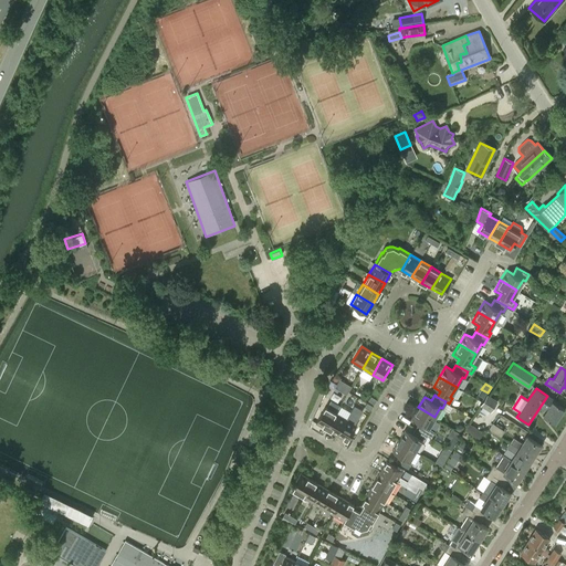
[(498,401),(488,395),(480,406),(491,412),(498,401)]
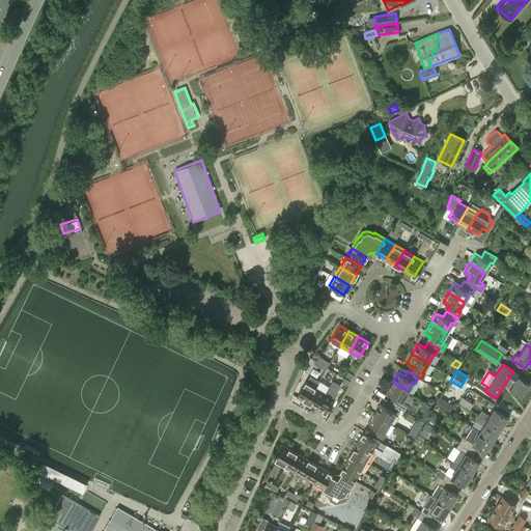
[(513,371),(507,381),(512,385),(509,390),(520,397),(529,384),(522,379),(523,376),(513,371)]
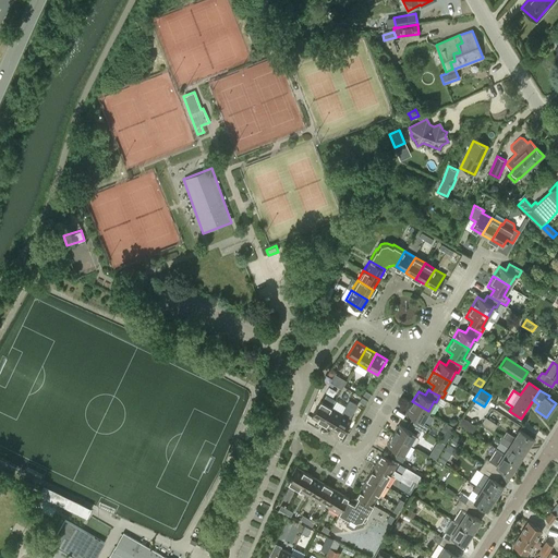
[(322,422),(331,407),(320,400),(312,416),(322,422)]
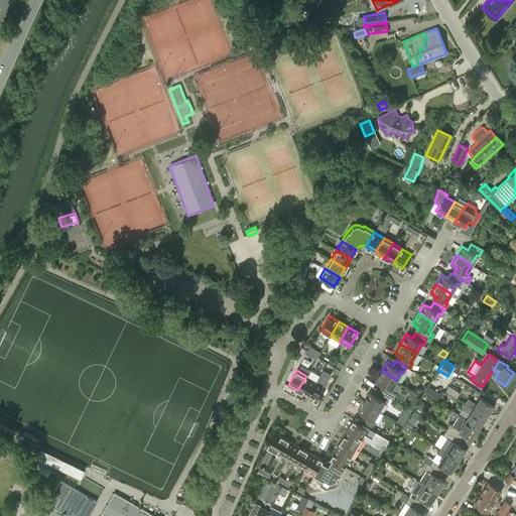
[(323,370),(315,381),(306,396),(316,402),(325,387),(323,386),(330,374),(323,370)]
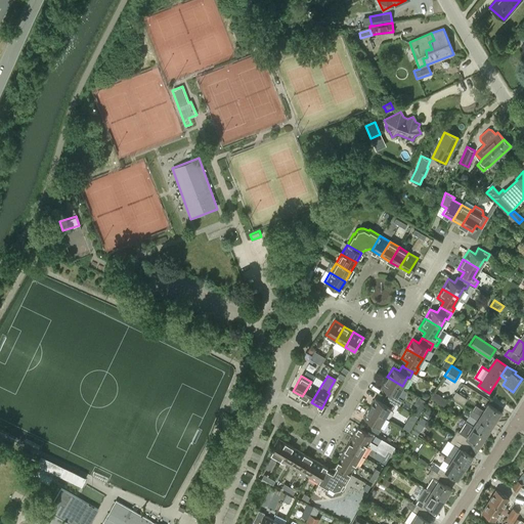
[(396,395),(402,386),(387,377),(381,387),(388,391),(384,396),(395,402),(398,404),(401,398),(396,395)]
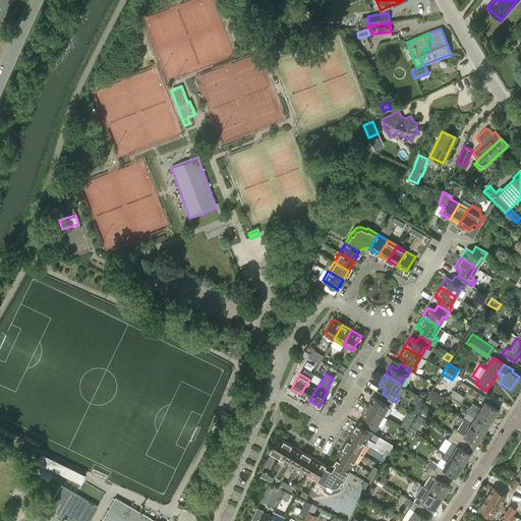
[(300,394),(309,400),(319,385),(309,380),(300,394)]
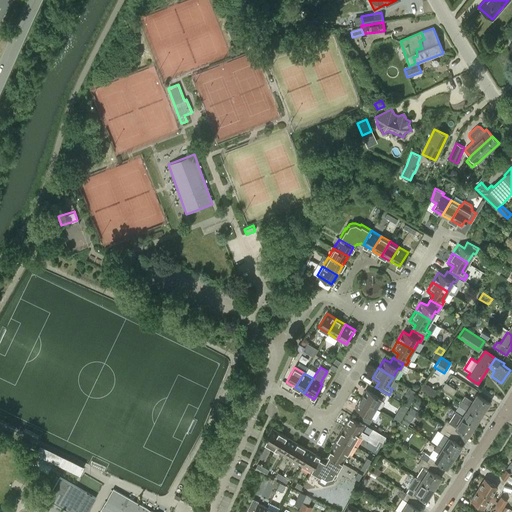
[(453,395),(456,390),(445,382),(442,388),(453,395)]
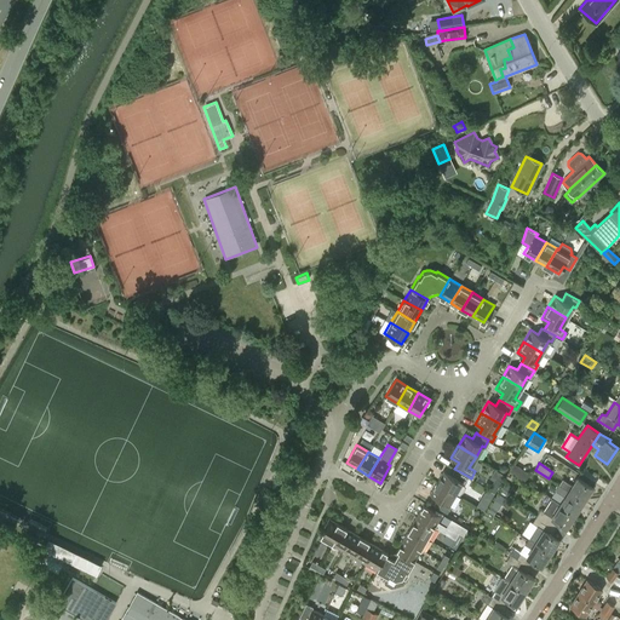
[(528,474),(514,464),(509,471),(524,481),(528,474)]
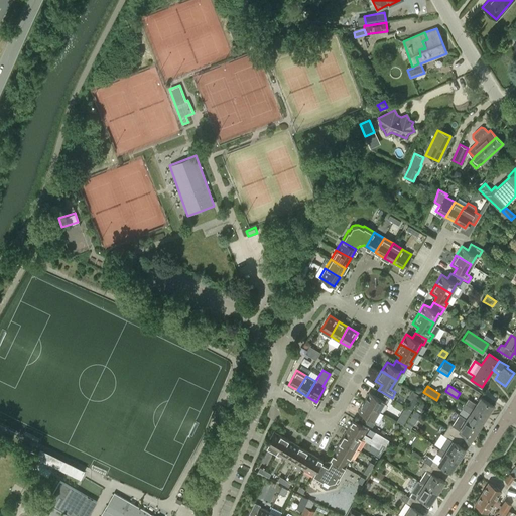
[(386,402),(389,396),(378,390),(375,395),(369,391),(363,401),(378,410),(384,400),(386,402)]
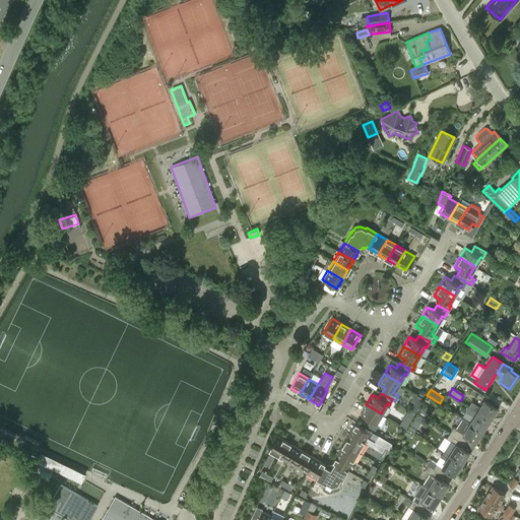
[(468,406),(477,411),(490,419),(497,408),(484,400),(480,406),(471,401),(468,406)]
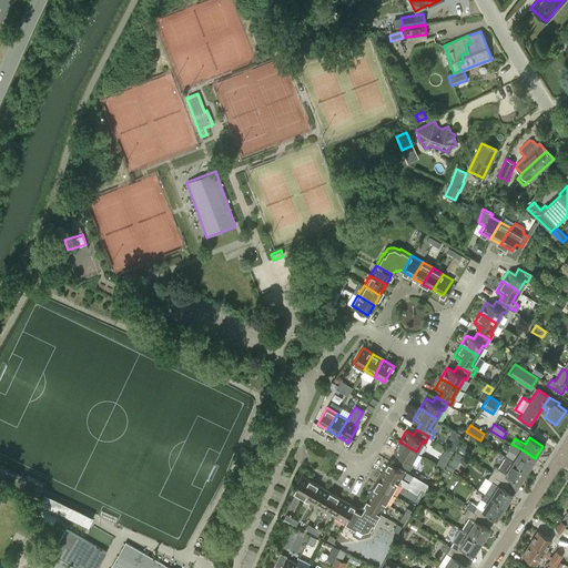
[(411,462),(416,452),(399,442),(394,453),(401,456),(397,462),(409,469),(413,463),(411,462)]
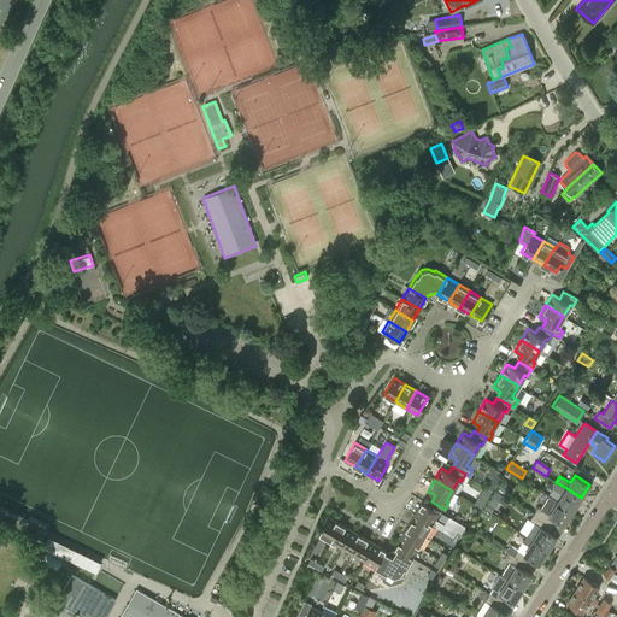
[(503,492),(509,483),(503,480),(497,488),(503,492)]
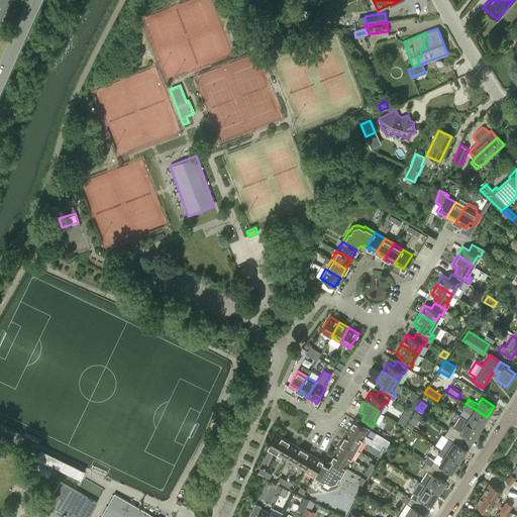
[(480,428),(487,417),(475,409),(466,404),(462,409),(471,415),(467,420),(480,428)]
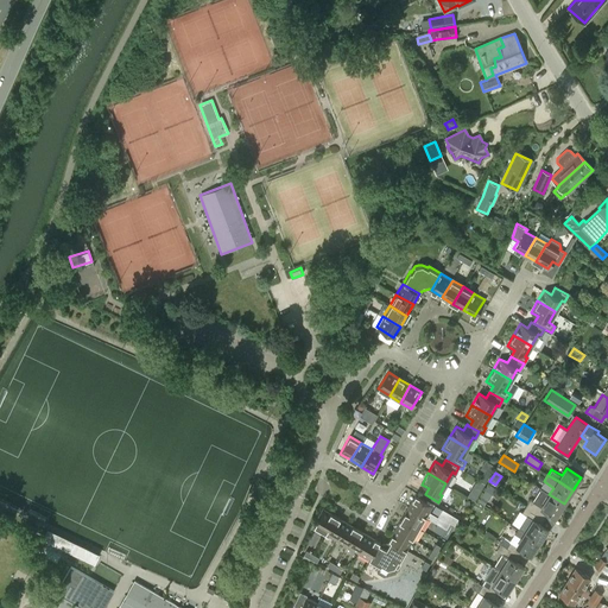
[(477,479),(468,495),(475,500),(485,483),(477,479)]
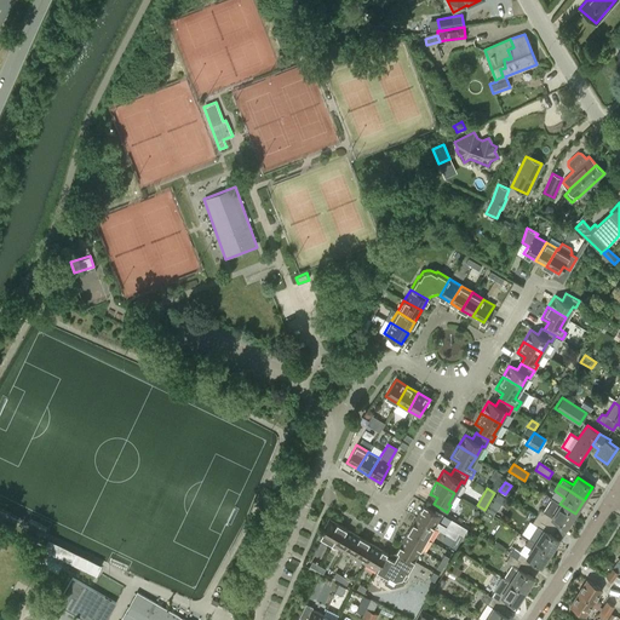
[(505,498),(497,493),(489,505),(491,505),(497,510),(498,510),(505,498)]
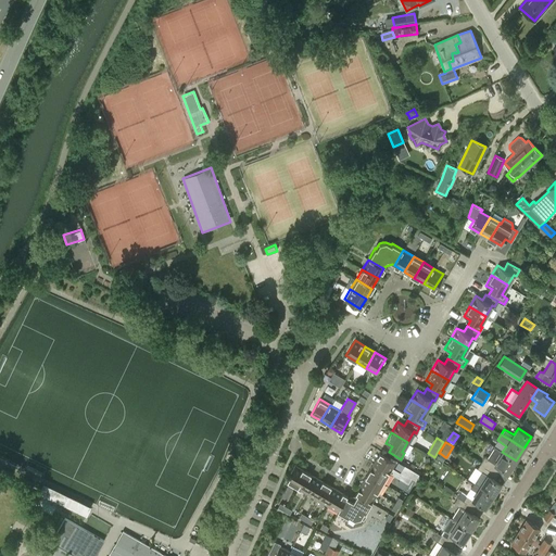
[(508,472),(516,460),(502,452),(494,447),(488,458),(484,457),(481,463),(497,474),(501,468),(508,472)]
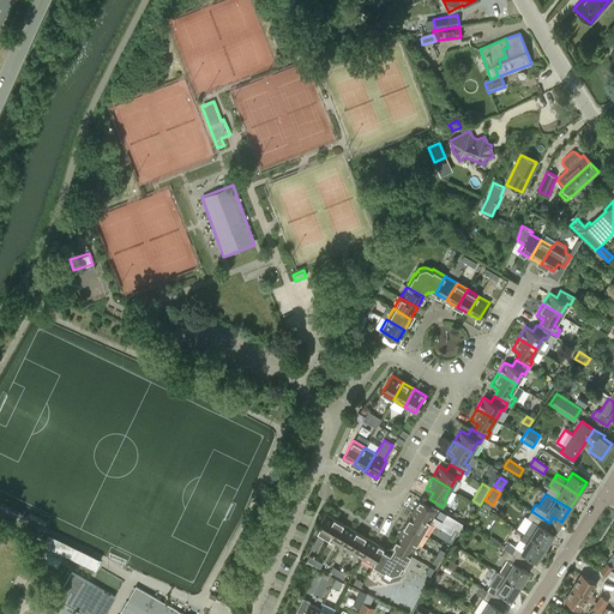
[(419,499),(413,511),(429,521),(437,510),(419,499)]
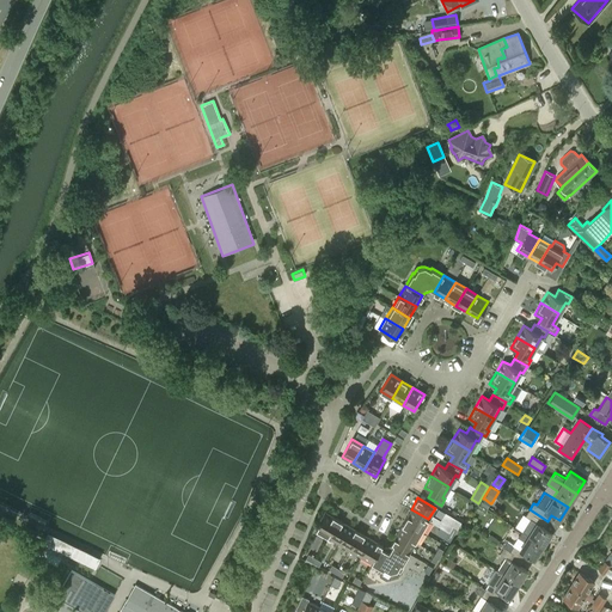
[(421,530),(428,519),(411,509),(404,520),(421,530)]
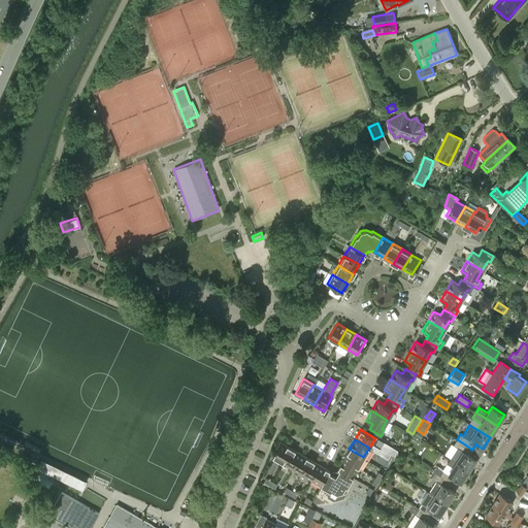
[(469,455),(472,450),(457,439),(453,446),(457,448),(450,459),(468,470),(475,459),(469,455)]
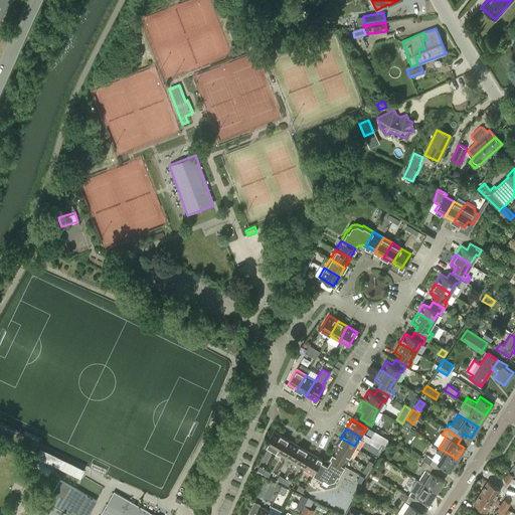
[(266,446),(276,452),(284,437),(275,431),(266,446)]
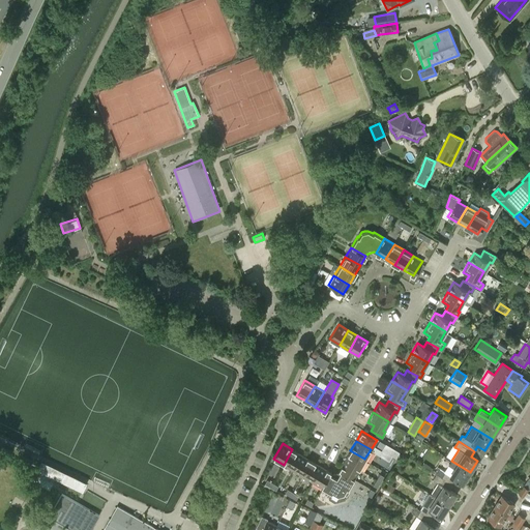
[(284,465),(293,470),(302,454),(292,449),(284,465)]
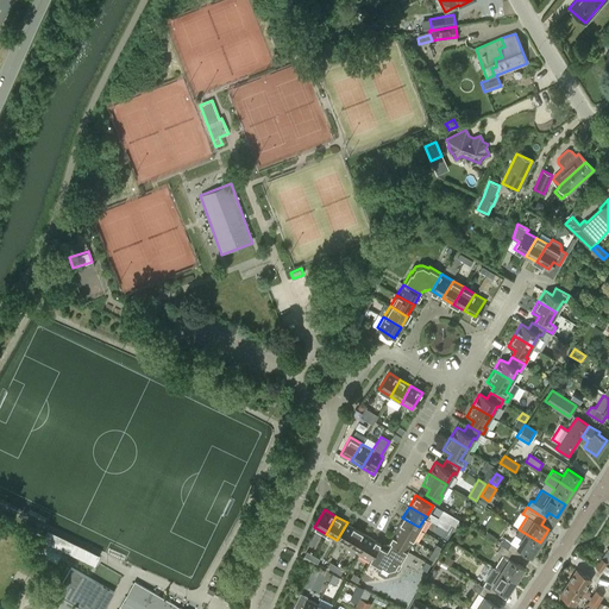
[(402,518),(396,528),(413,539),(419,527),(402,518)]
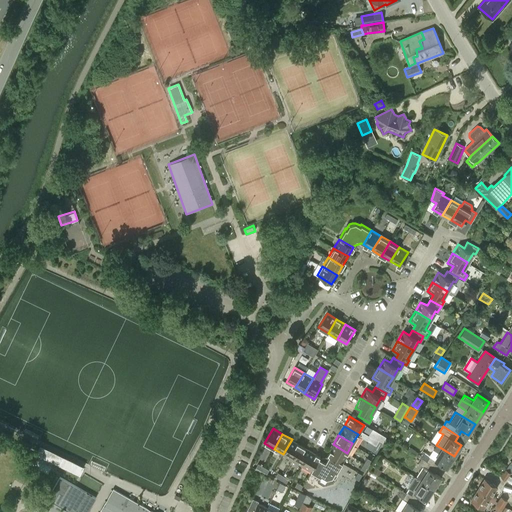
[(283,454),(292,459),(301,445),(292,439),(283,454)]
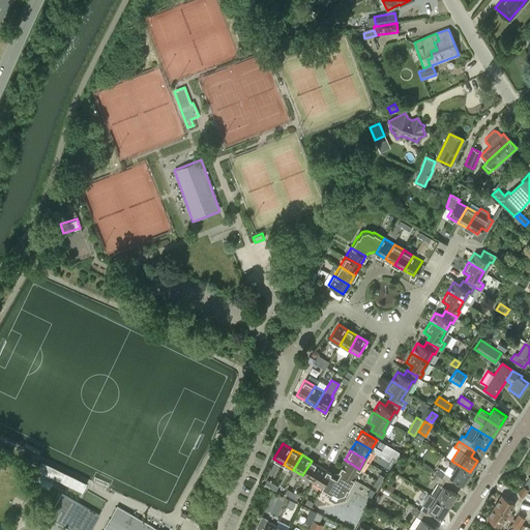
[(353,478),(359,469),(345,460),(339,470),(353,478)]
